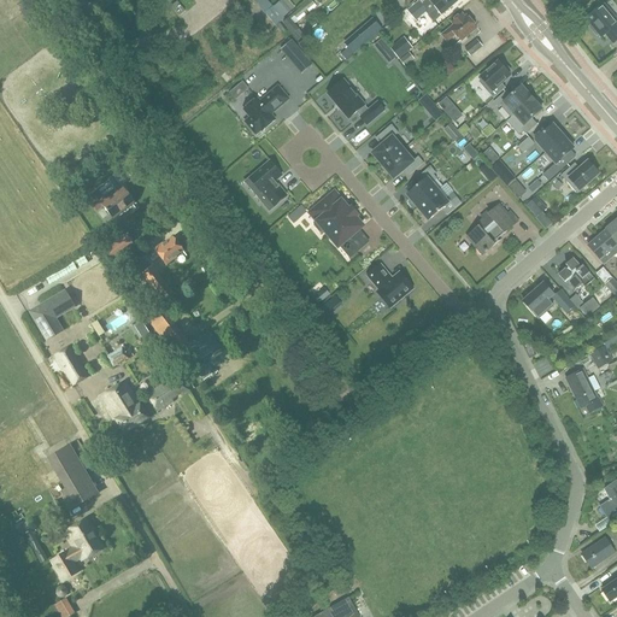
[(436,19),(441,15),(458,0),(428,0),(423,5),(436,19)]
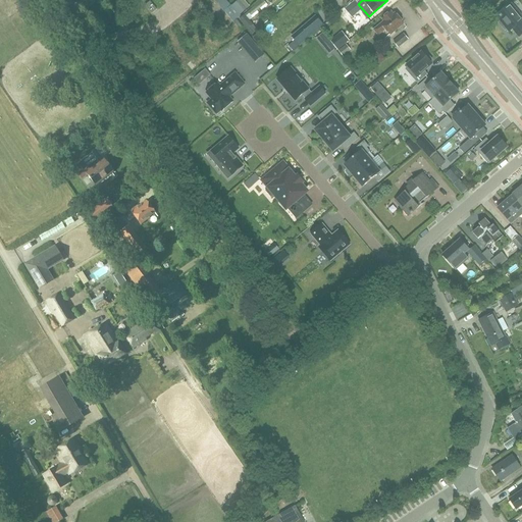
[(157,9),(150,1),(145,5),(152,13),(157,9)]
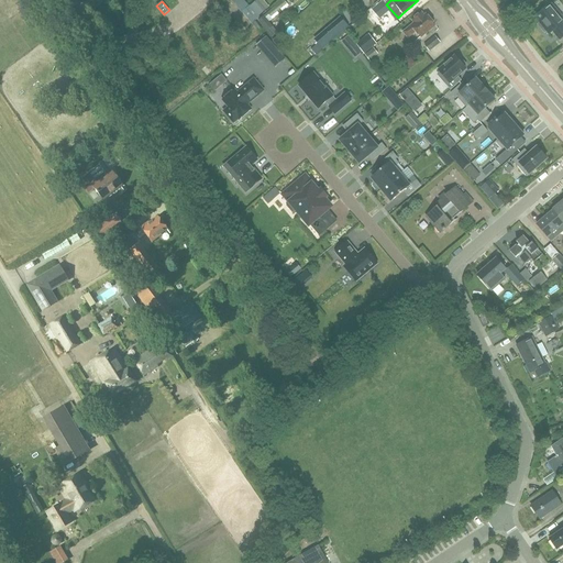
[(258,1),(252,7),(258,15),(265,10),(258,1)]
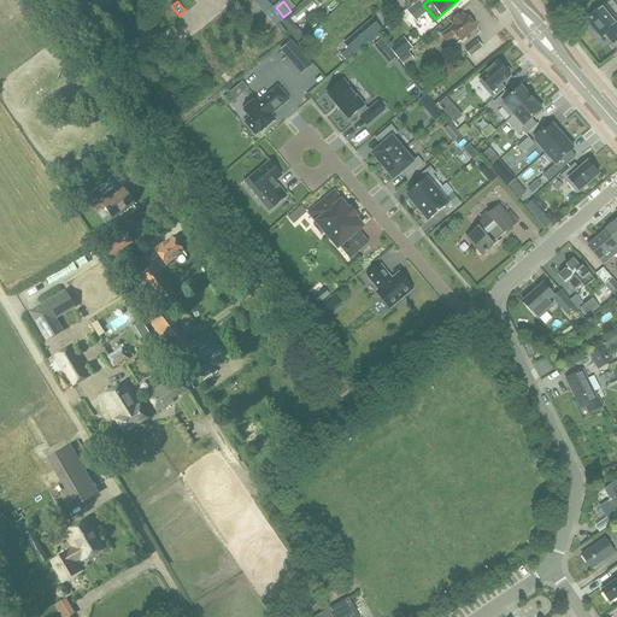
[(419,1),(407,11),(415,19),(427,9),(419,1)]
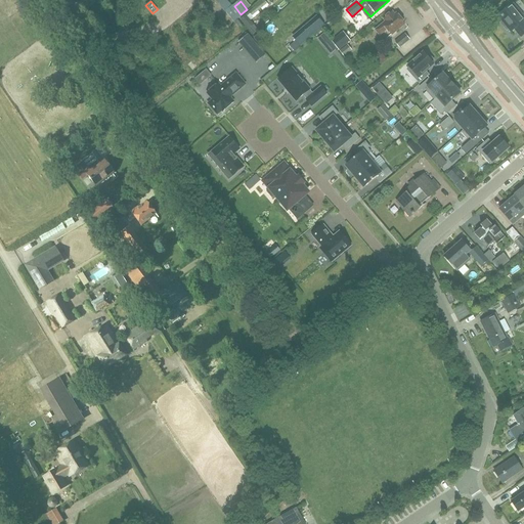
[(523,16),(513,4),(497,16),(501,22),(500,23),(507,31),(509,30),(511,32),(519,25),(523,31),(523,16)]
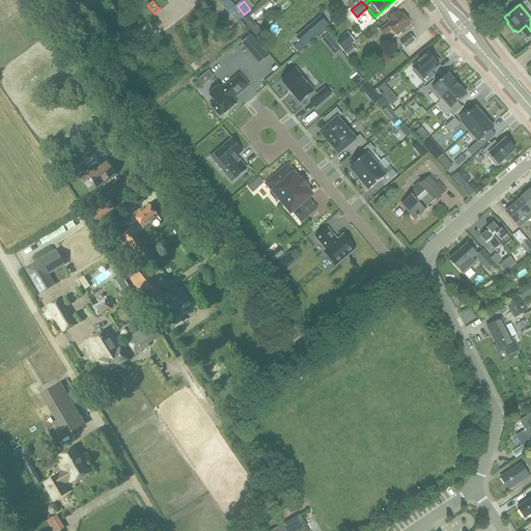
[(238,15),(231,7),(227,10),(233,18),(238,15)]
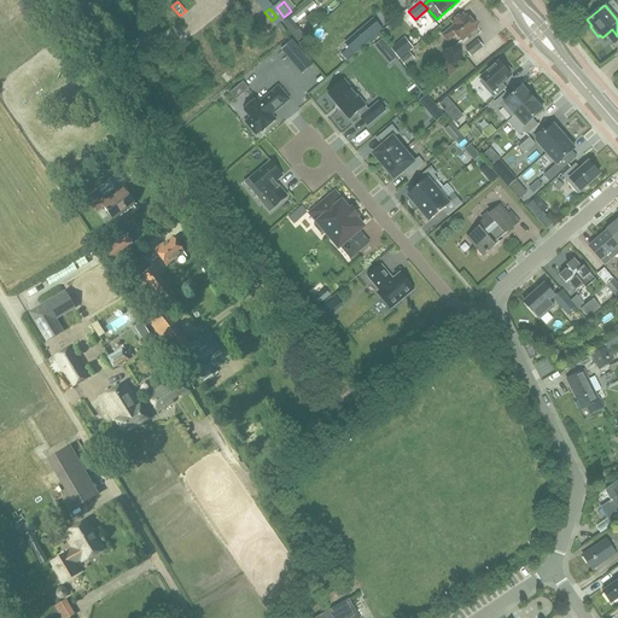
[(443,35),(448,41),(456,34),(461,41),(478,28),(468,16),(466,18),(462,13),(453,22),(455,25),(443,35)]
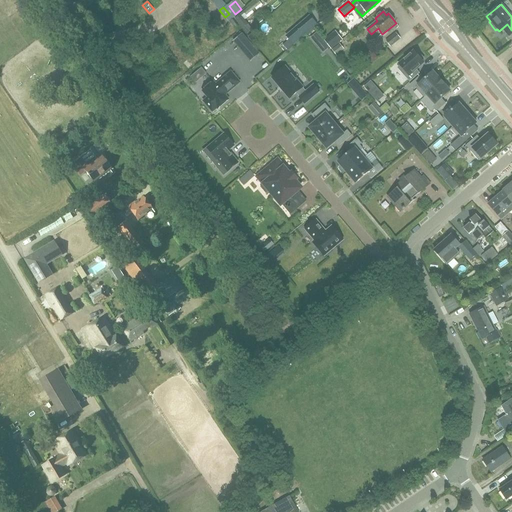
[(237,16),(235,18),(239,23),(243,27),(244,26),(245,25),(247,23),(244,19),(240,14),(237,16)]
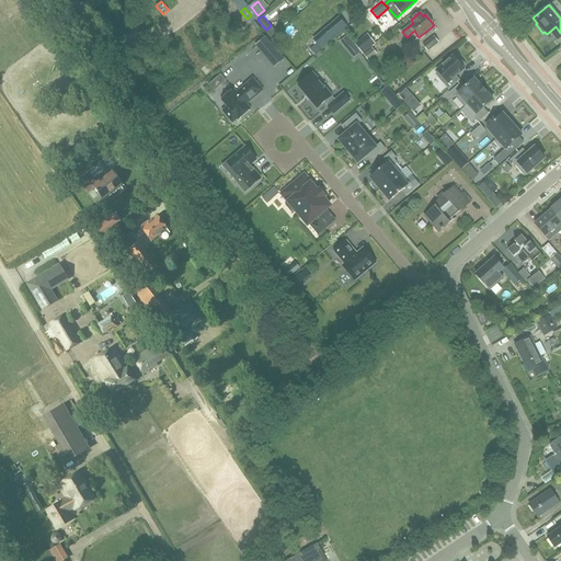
[(322,49),(348,26),(340,16),(313,39),(322,49)]
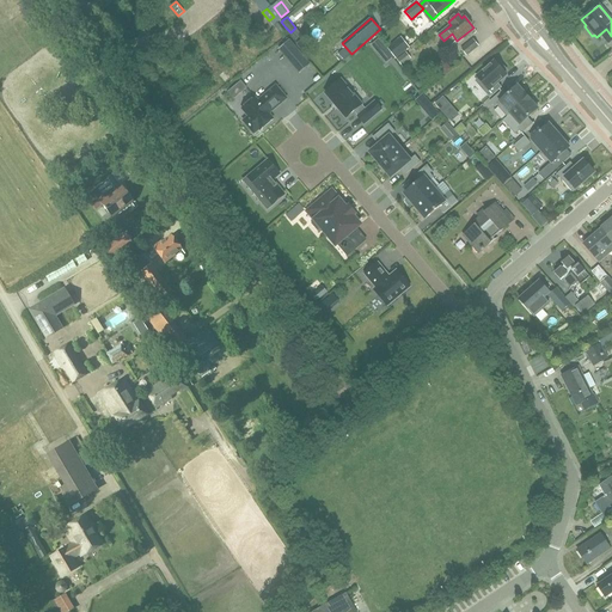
[(93,22),(87,26),(97,40),(104,35),(93,22)]
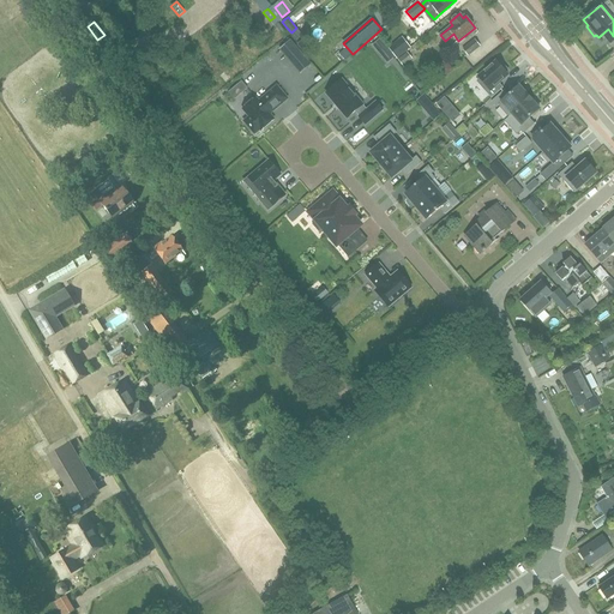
[(402,37),(389,48),(397,58),(410,47),(402,37)]
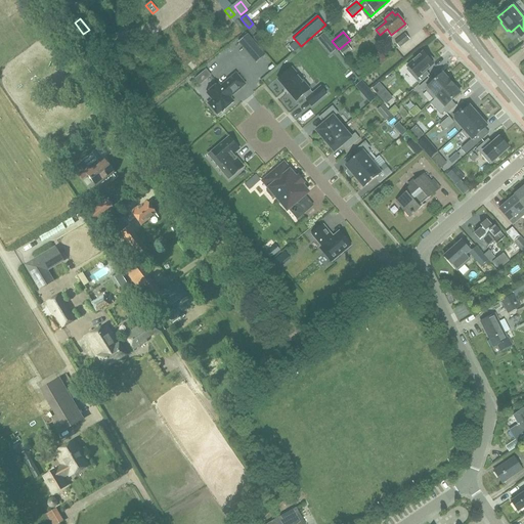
[(405,33),(395,42),(400,48),(410,39),(405,33)]
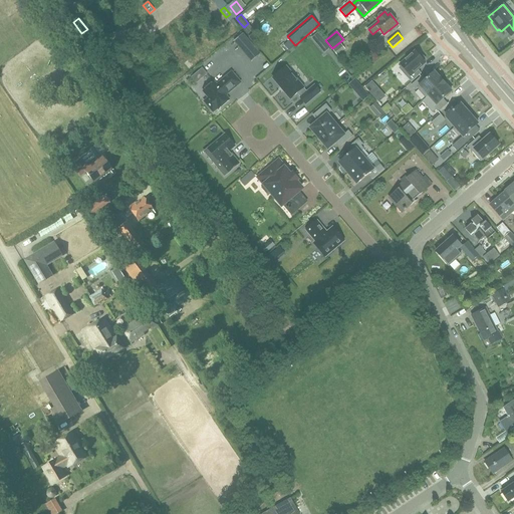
[(312,38),(316,43),(323,38),(318,33),(312,38)]
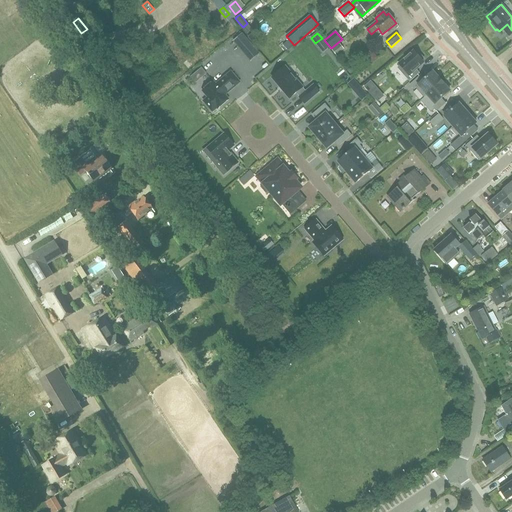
[(239,48),(248,40),(242,34),(233,41),(239,48)]
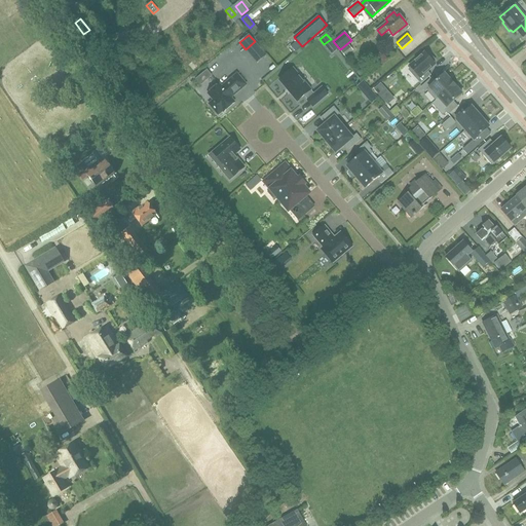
[(345,57),(353,50),(348,44),(341,50),(345,57)]
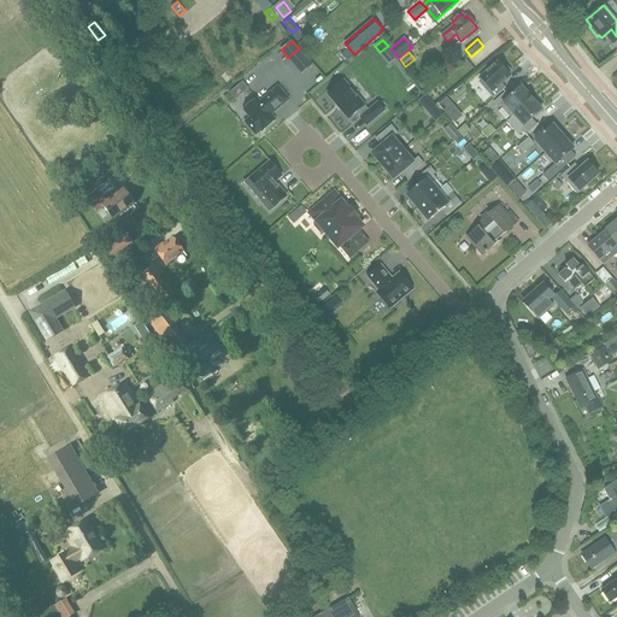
[(500,63),(498,59),(479,77),(481,80),(479,81),(493,99),(505,88),(501,84),(512,75),(510,72),(512,71),(503,60),(500,63)]
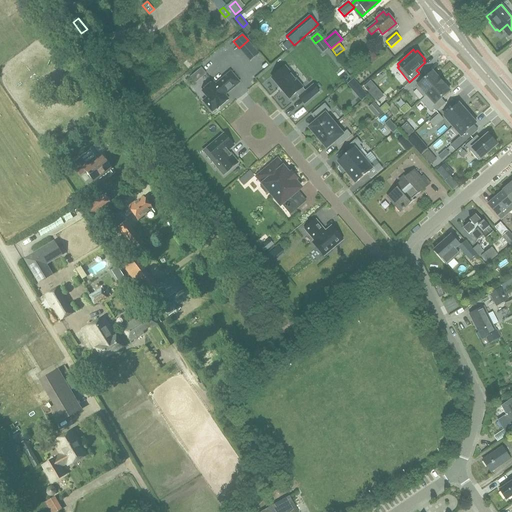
[(305,104),(319,91),(313,85),(305,91),(302,88),(303,87),(286,66),(272,78),(289,98),(296,92),(300,96),(299,97),(305,104)]
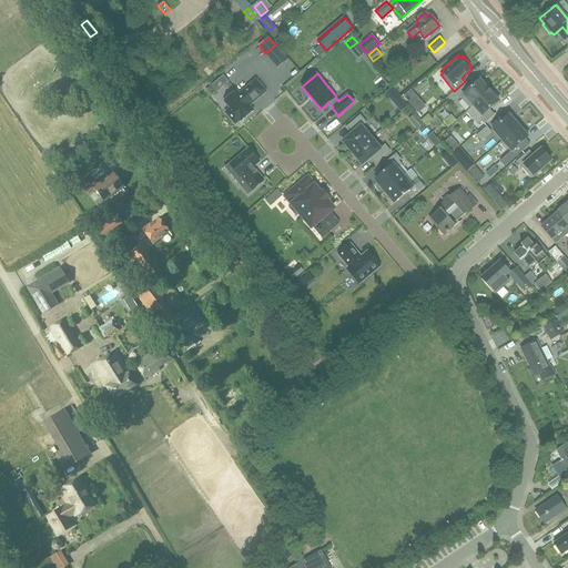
[(217,80),(222,87),(229,81),(223,74),(217,80)]
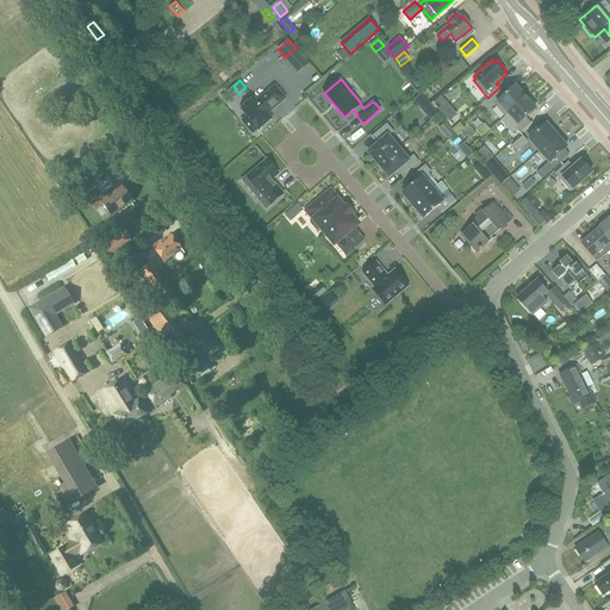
[(286,98),(275,85),(257,100),(254,97),(241,109),(247,116),(242,120),(253,134),(259,129),(260,130),(273,118),(267,111),(269,109),(271,111),(286,98)]
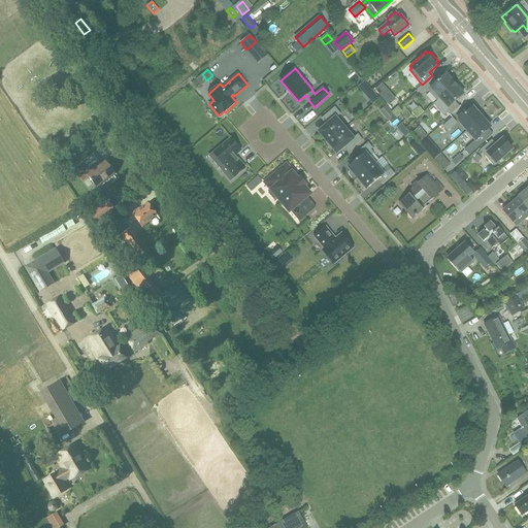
[(429,91),(437,100),(440,98),(456,84),(452,79),(447,74),(438,81),(434,77),(422,88),(427,93),(429,91)]
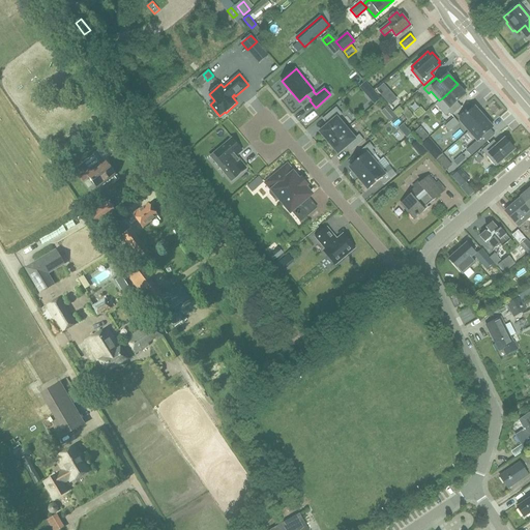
[(365,81),(358,87),(364,93),(371,87),(365,81)]
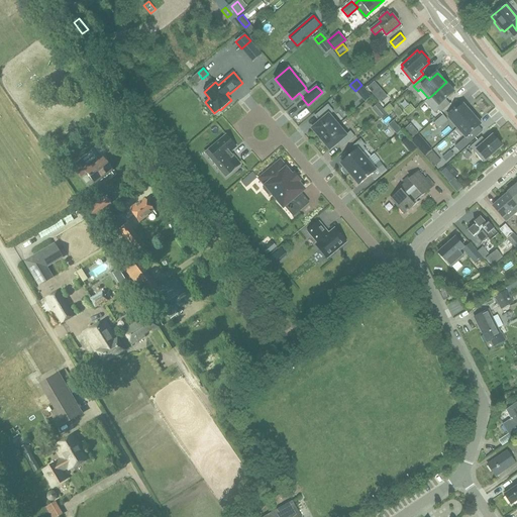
[(370,91),(373,94),(376,91),(379,88),(377,85),(374,82),(371,85),(367,88),(370,91)]
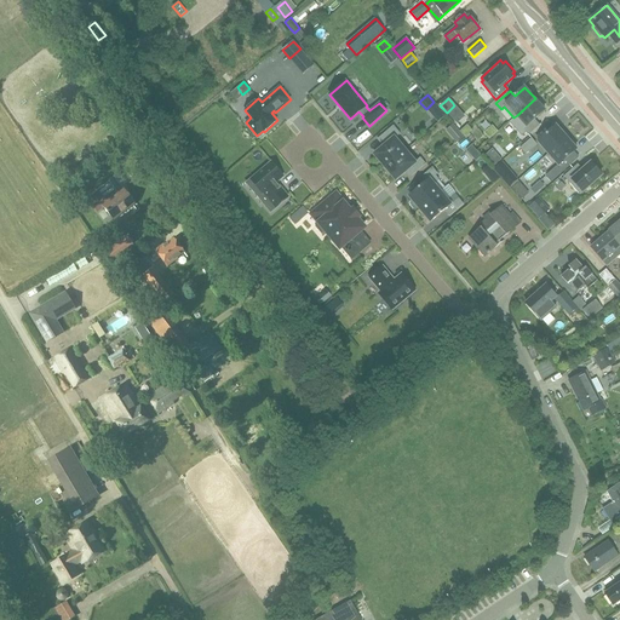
[(535,98),(517,115),(526,126),(523,128),(528,135),(539,125),(534,119),(545,110),(539,103),(535,98)]
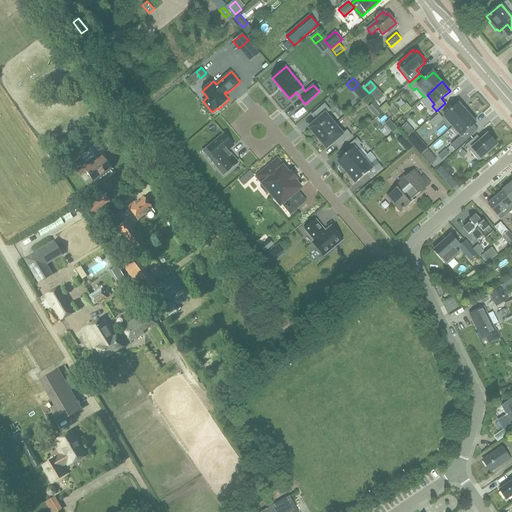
[(399,98),(408,109),(414,104),(405,94),(399,98)]
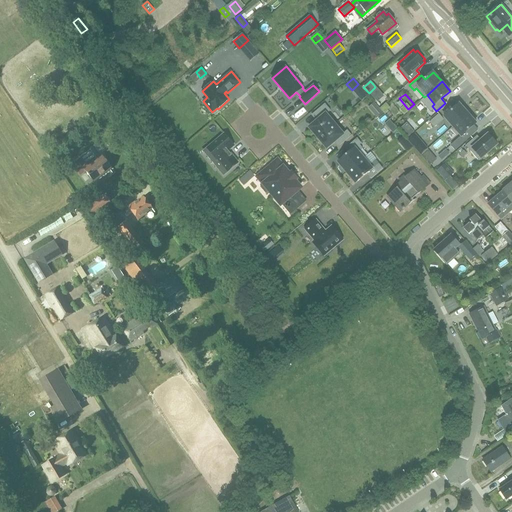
[(385,114),(389,111),(387,109),(390,107),(386,103),(380,108),(385,114)]
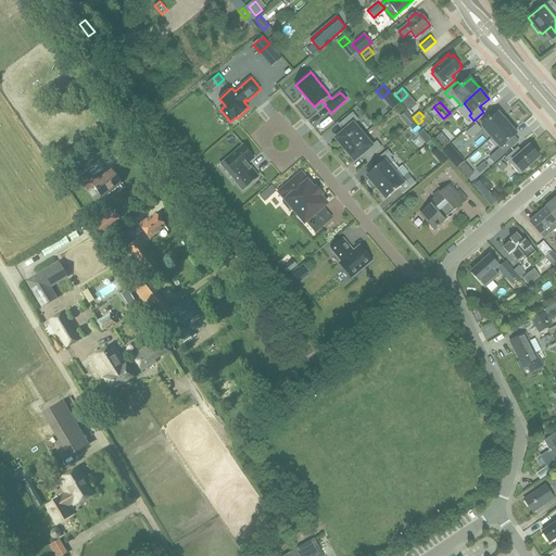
[(358,119),(353,113),(340,123),(346,129),(336,138),(345,149),(365,133),(356,123),(358,119)]
